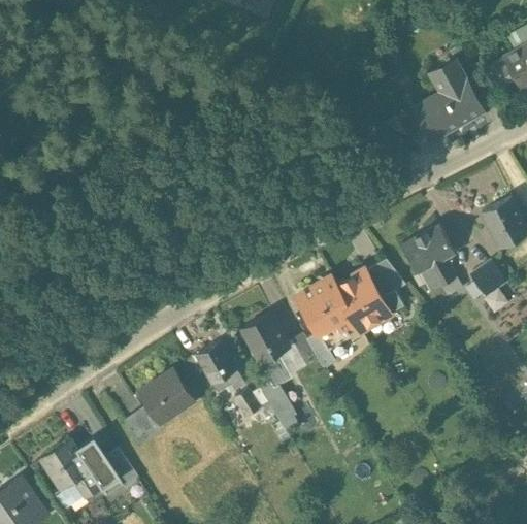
[(245,0),(223,0),(222,3),(240,11),(245,0)]
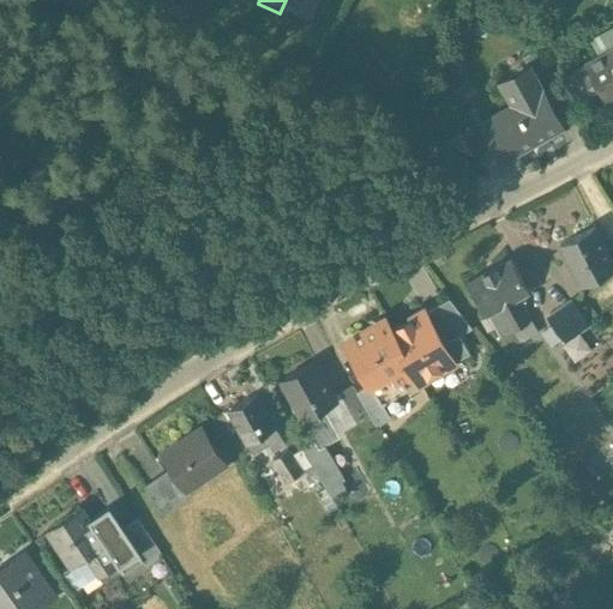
[(612,52),(584,67),(586,70),(598,92),(606,107),(612,102),(612,52)]
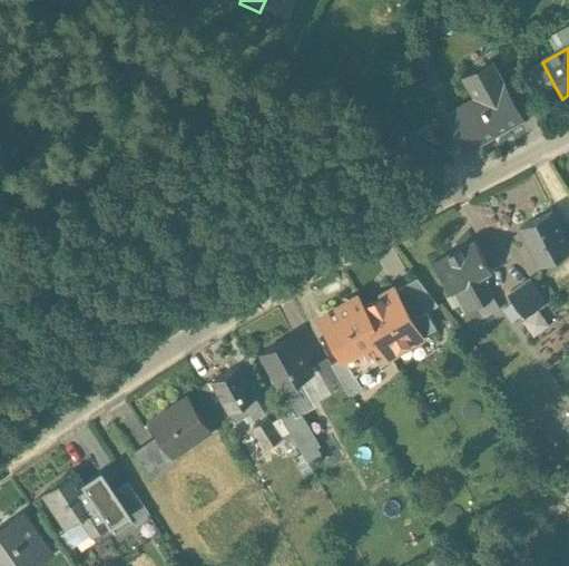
[(517,85),(498,49),(484,57),(491,68),(492,67),(506,91),(517,85)]
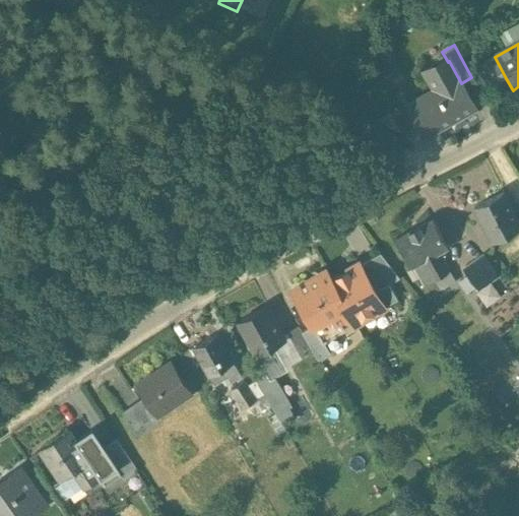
[(496,59),(480,67),(491,86),(506,78),(496,59)]
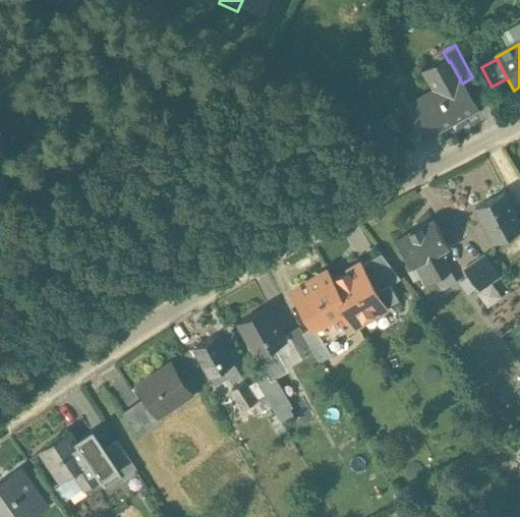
[(449,62),(425,75),(434,92),(408,106),(426,139),(477,112),(462,83),(450,61),(449,62)]
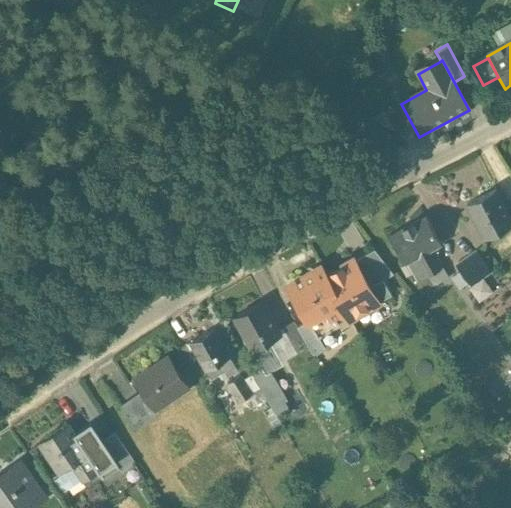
[(395,111),(384,116),(395,136),(405,131),(395,111)]
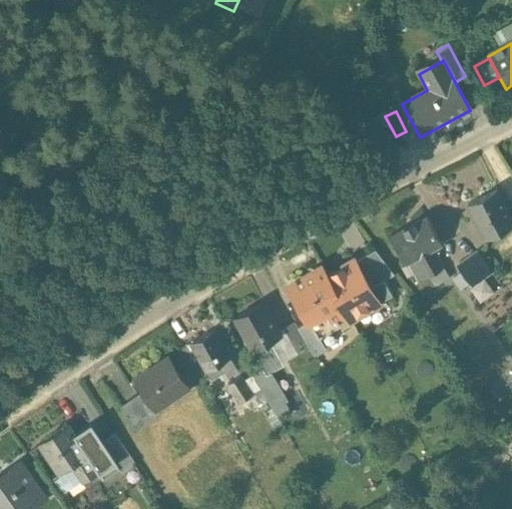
[(511,225),(496,193),(467,208),(485,243),(511,228),(511,225)]
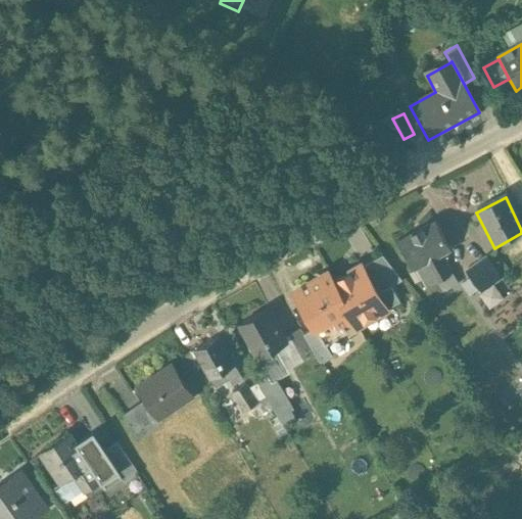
[(433,224),(397,242),(414,272),(415,272),(425,290),(433,286),(439,297),(458,287),(441,258),(451,253),(433,224)]
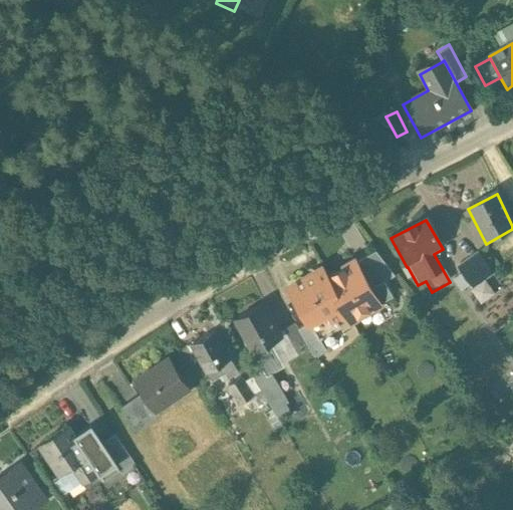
[(356,265),(378,306),(392,299),(383,282),(392,278),(378,253),(356,265)]
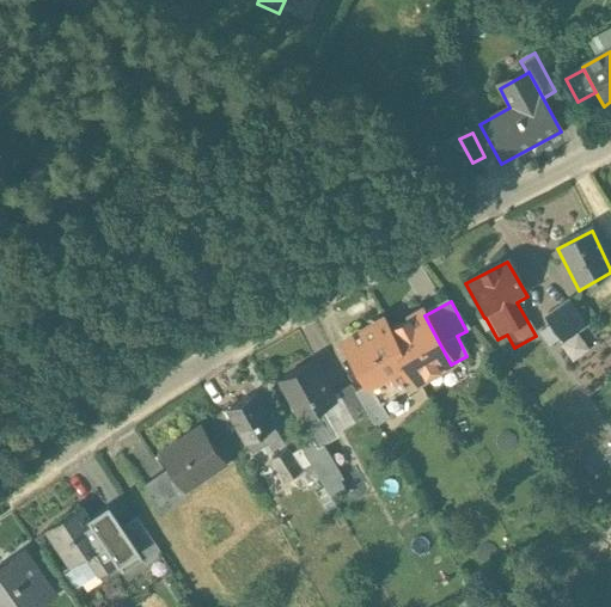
[(569,305),(545,322),(562,344),(586,327),(569,305)]
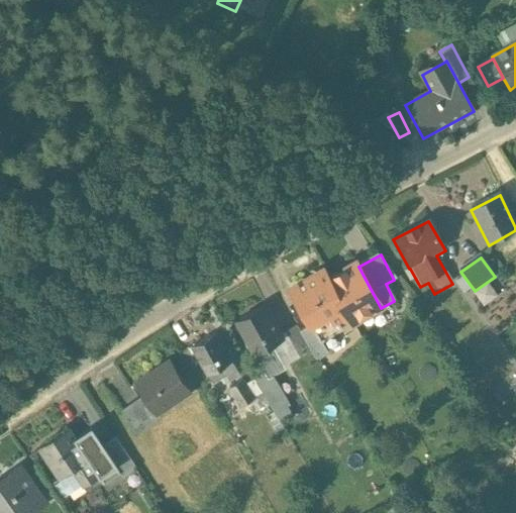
[(327,276),(294,293),(310,322),(316,319),(318,323),(303,330),(317,355),(338,343),(332,333),(353,322),(343,303),(342,304),(327,276)]
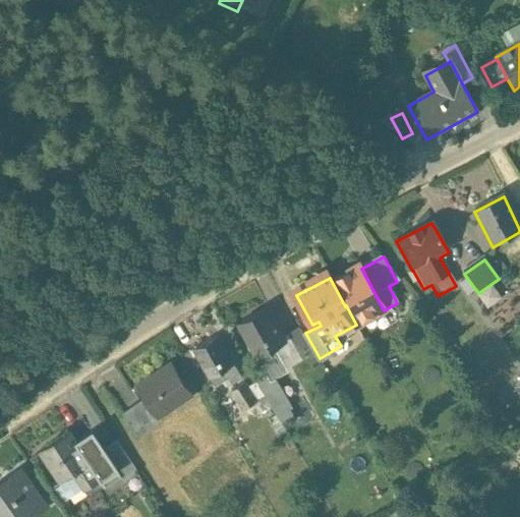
[(367,307),(355,313),(364,332),(377,325),(367,307)]
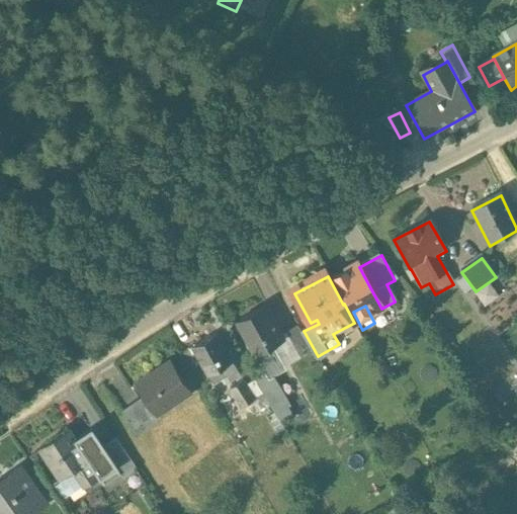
[(265,309),(236,325),(254,358),(255,358),(268,382),(272,380),(285,373),(272,349),(283,342),(265,309)]
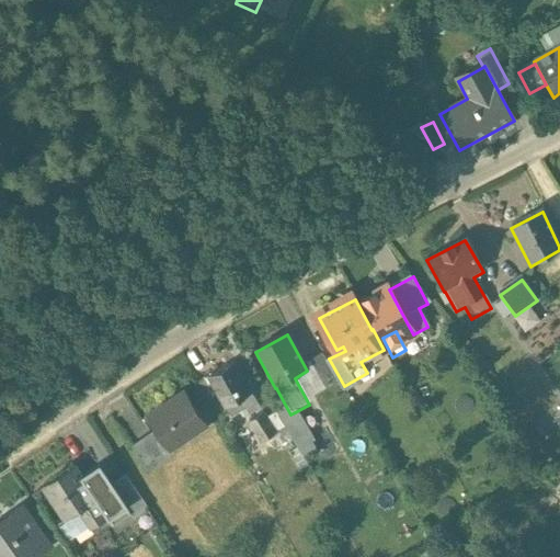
[(336,383),(321,356),(308,364),(323,390),(336,383)]
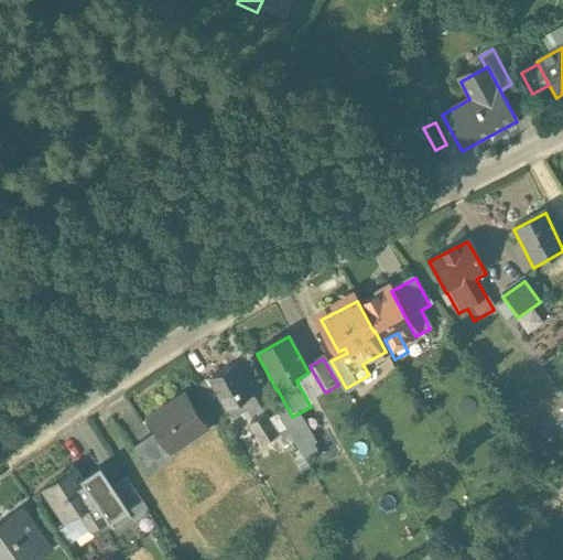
[(235,366),(209,381),(231,421),(246,412),(249,419),(261,412),(235,366)]
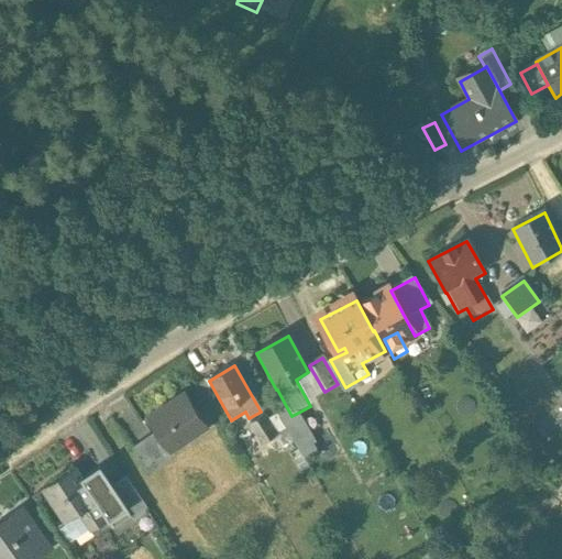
[(366,407),(356,391),(345,397),(355,414),(366,407)]
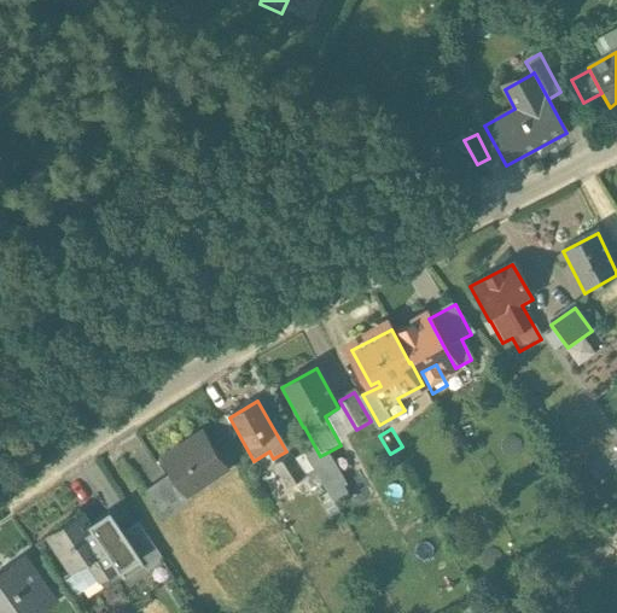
[(203,435),(163,461),(172,474),(186,497),(188,496),(226,471),(203,435)]
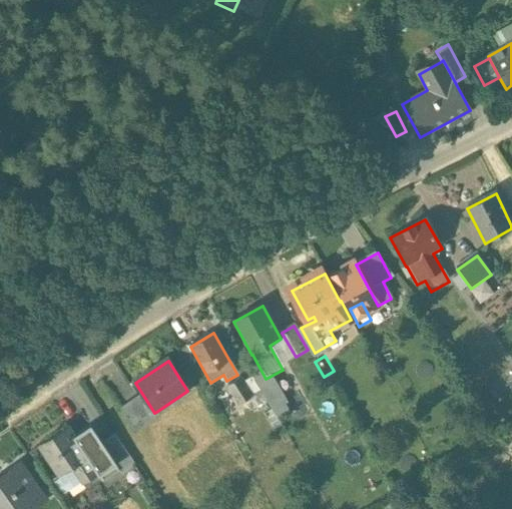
[(285,403),(270,377),(266,379),(256,385),(260,391),(267,404),(277,421),(288,415),(283,405),(285,403)]
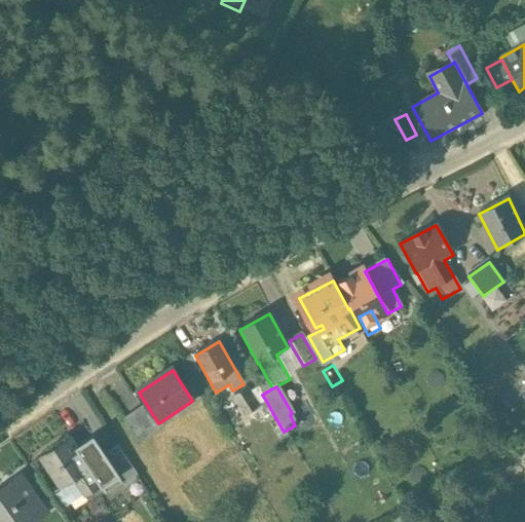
[(266,401),(257,407),(247,389),(233,398),(245,416),(250,412),(257,423),(273,414),(266,401)]
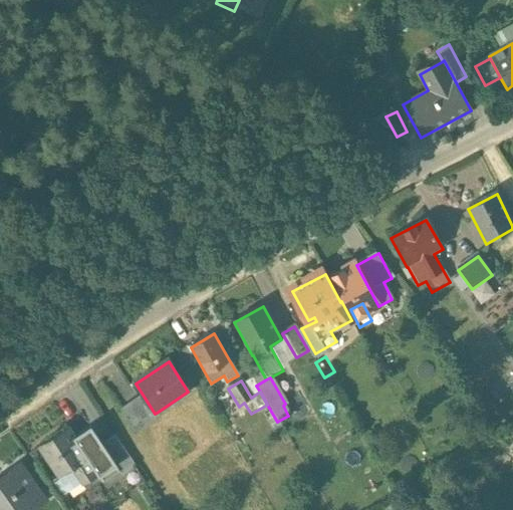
[(143,395),(119,411),(136,434),(160,418),(157,413),(155,414),(143,395)]
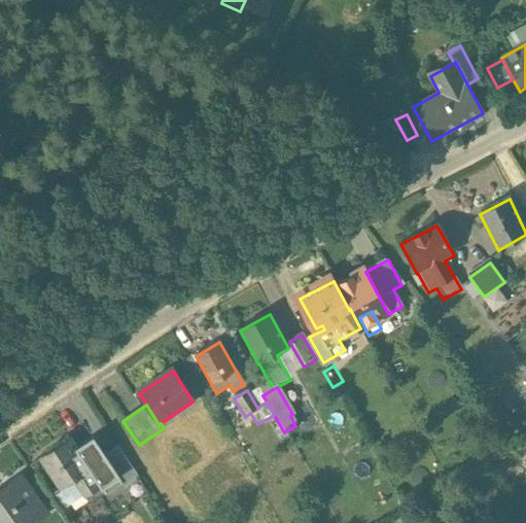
[(101,488),(69,440),(40,459),(60,490),(74,481),(84,497),(85,498),(101,488)]
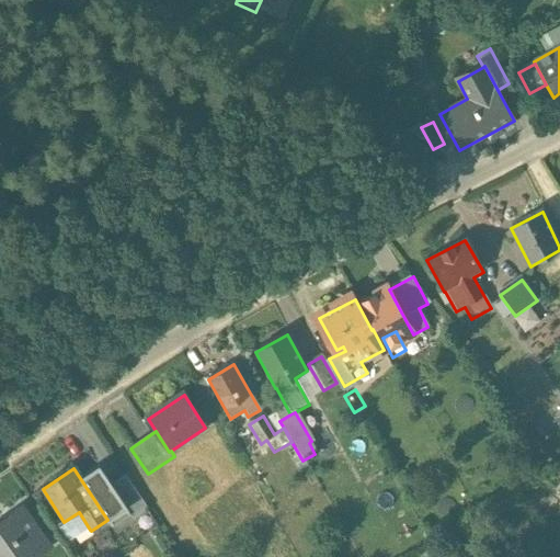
[(147,510),(129,485),(115,495),(133,520),(147,510)]
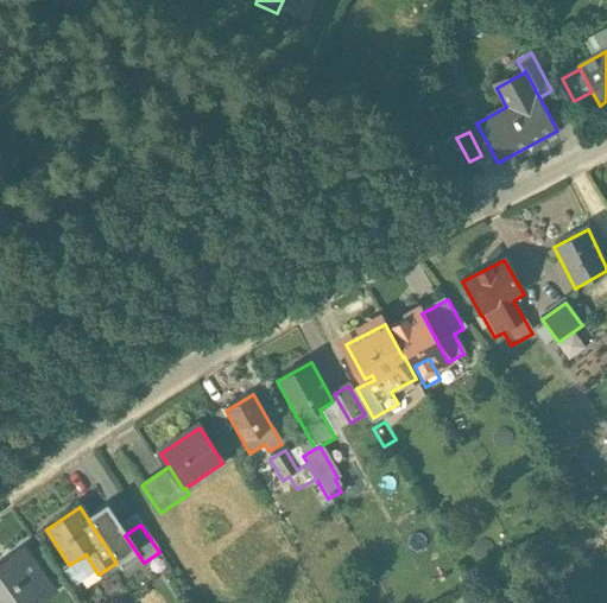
[(40,602),(52,595),(21,550),(0,564),(0,601),(1,602),(40,602)]
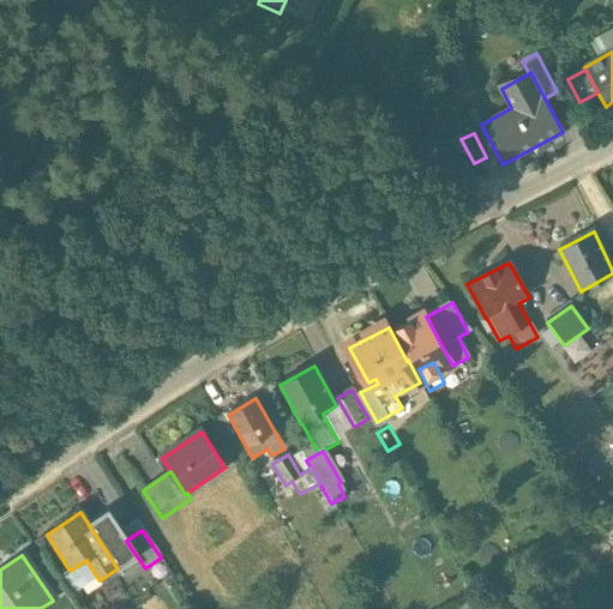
[(86,560),(70,571),(67,572),(79,591),(98,579),(86,560)]
